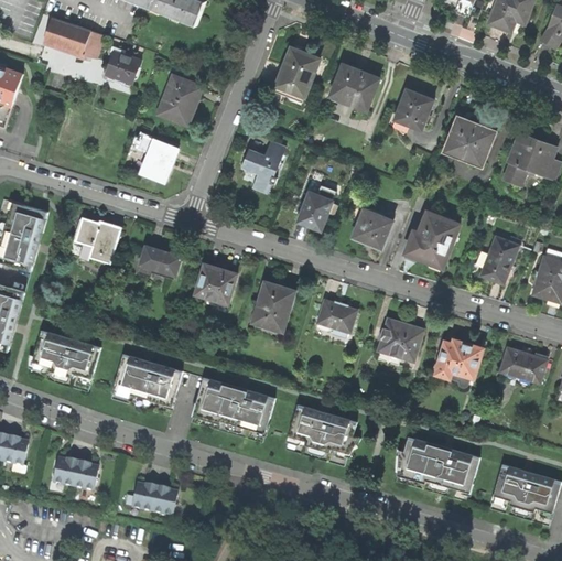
[(140,0),(195,21),(204,0),(140,0)]
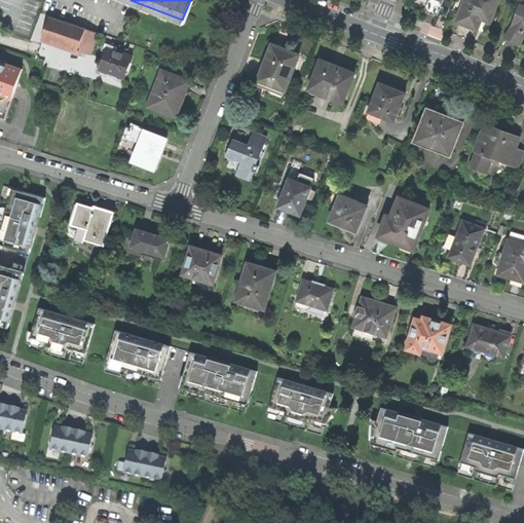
[(436,11),(440,0),(425,0),(423,6),(429,8),(436,11)]
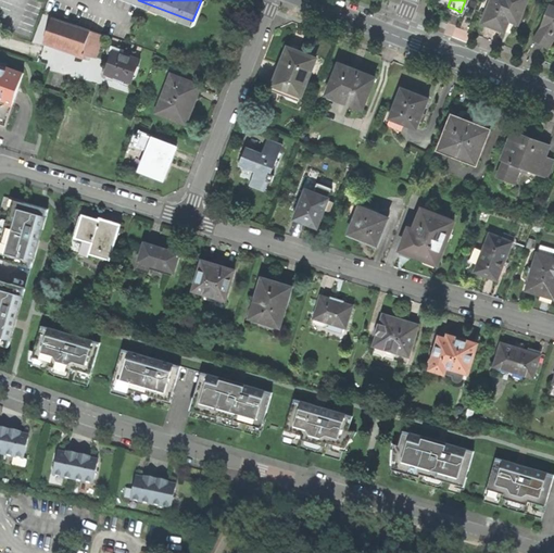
[(507,17),(517,22),(520,12),(519,12),(524,0),(488,0),(480,20),(494,25),(503,28),(507,17)]
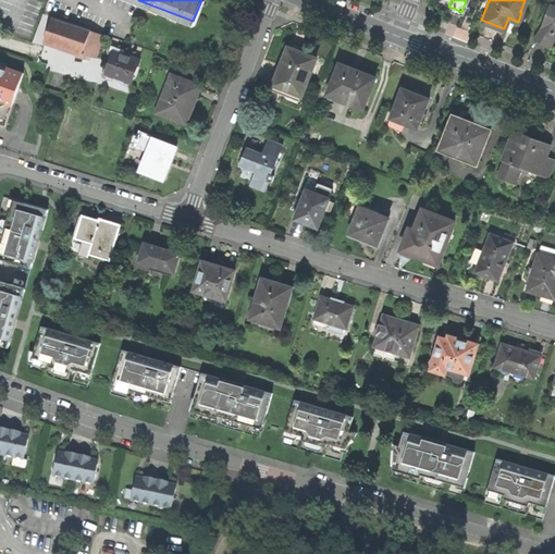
[(540,46),(542,48),(551,33),(554,34),(554,9),(546,7),(539,27),(531,40),(540,46)]
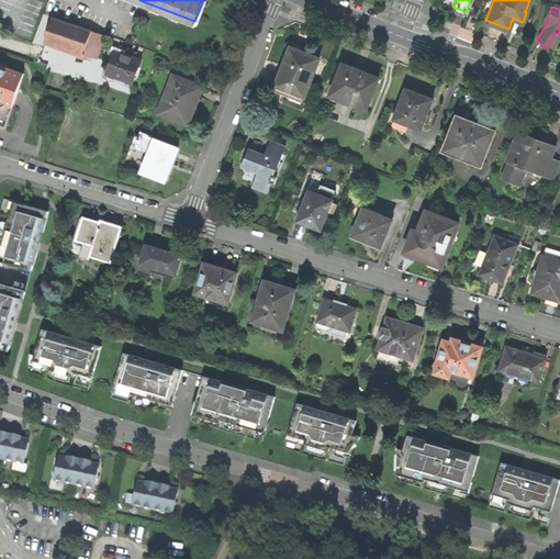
[(81,52),(93,54),(101,32),(51,13),(42,38),(81,52)]
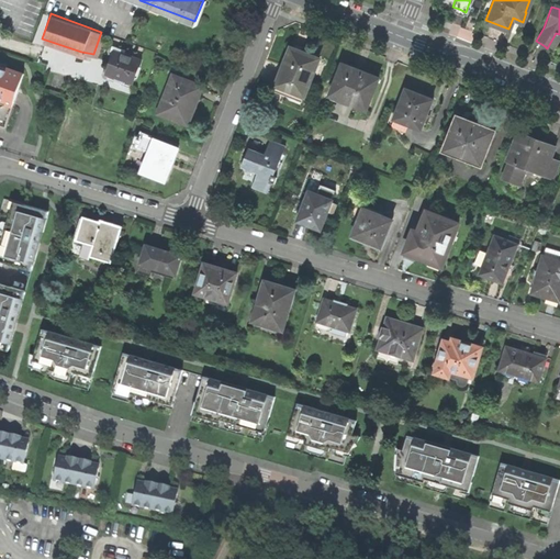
[(551,51),(559,36),(559,34),(556,33),(547,48),(551,51)]
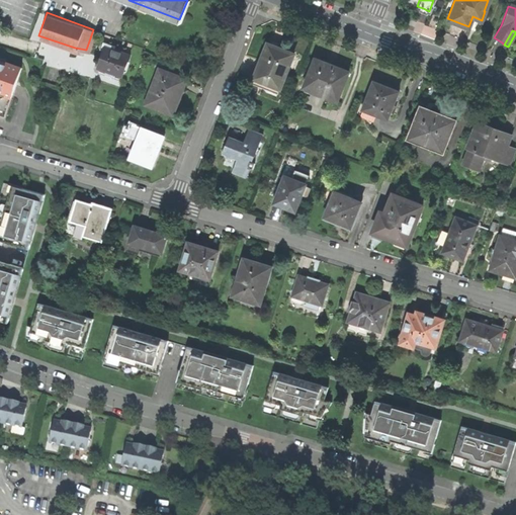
[(112,44),(101,39),(99,46),(103,47),(99,57),(96,65),(119,74),(127,52),(111,47),(112,44)]
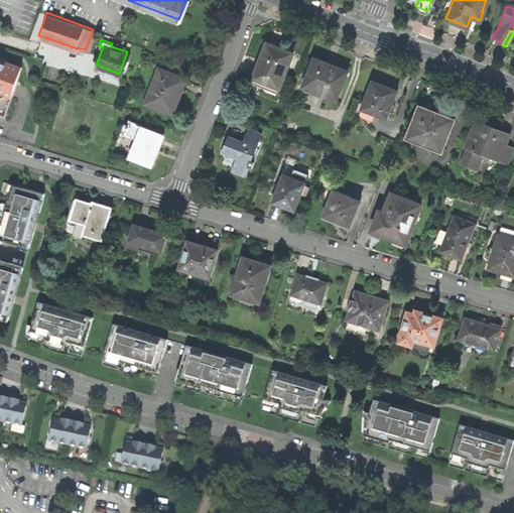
[(247,80),(275,91),(290,50),(277,45),(266,40),(259,56),(256,56),(247,80)]
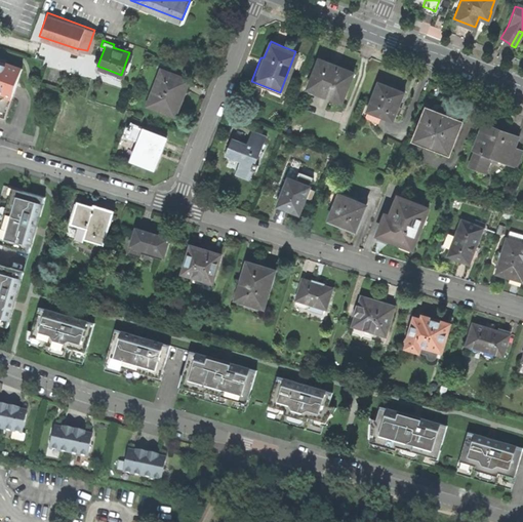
[(318,56),(306,86),(317,90),(318,89),(329,93),(328,95),(340,99),(352,70),(336,64),(332,62),(328,59),(327,61),(318,56)]
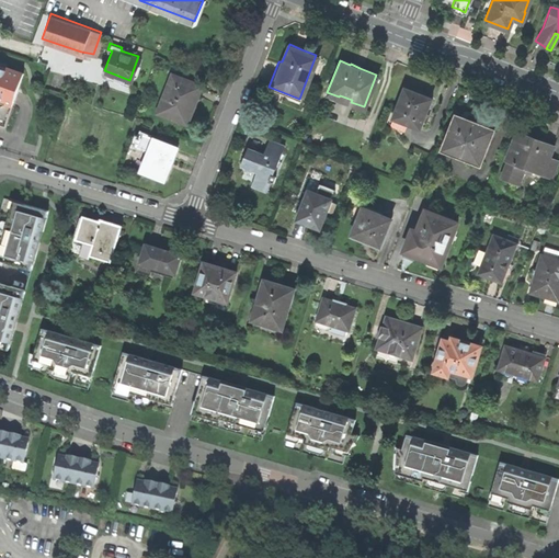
[(0,123),(2,124),(22,70),(1,63),(0,63),(0,123)]
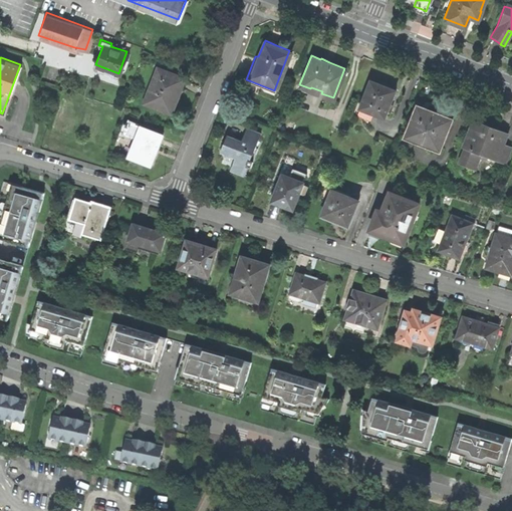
[(183,76),(156,65),(143,100),(169,111),(177,91),(183,76)]
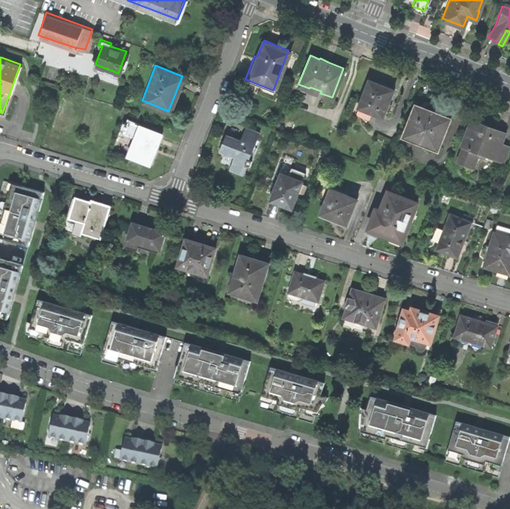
[(362,117),(368,110),(381,115),(384,108),(385,108),(393,87),(385,84),(384,85),(375,81),(367,78),(359,100),(355,99),(352,109),(362,117)]
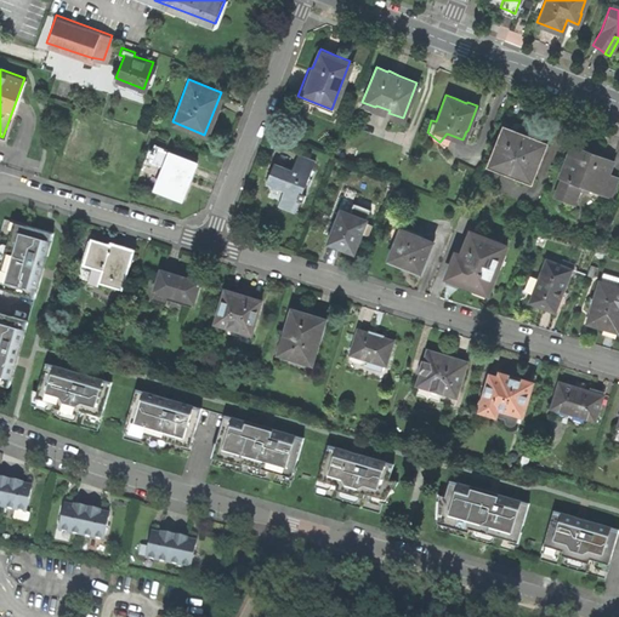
[(518,142),(521,136),(504,130),(501,135),(518,142)]
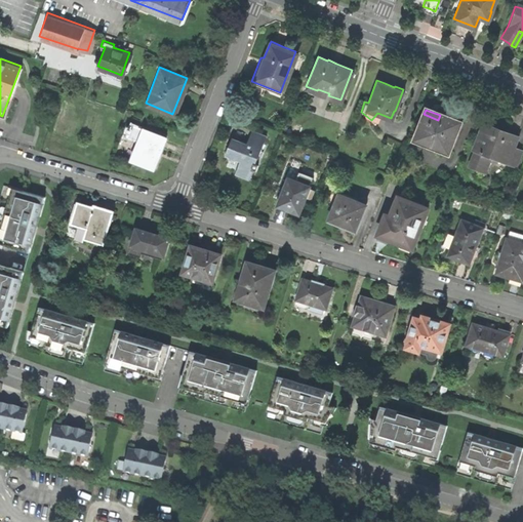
[(457,128),(456,127),(449,124),(451,119),(443,116),(440,115),(438,120),(424,114),(414,138),(438,148),(439,145),(449,149),(457,128)]
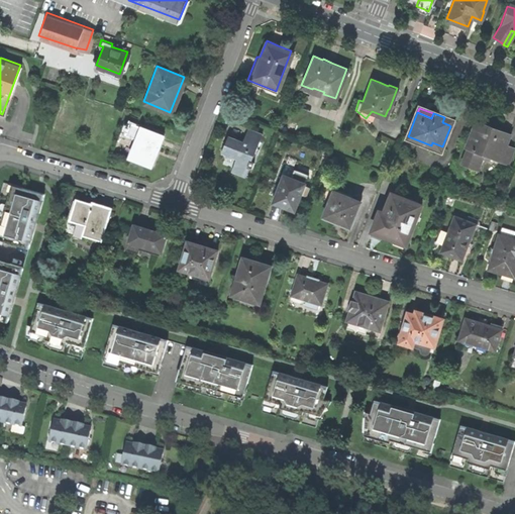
[(442,122),(449,125),(450,122),(444,117),(442,122)]
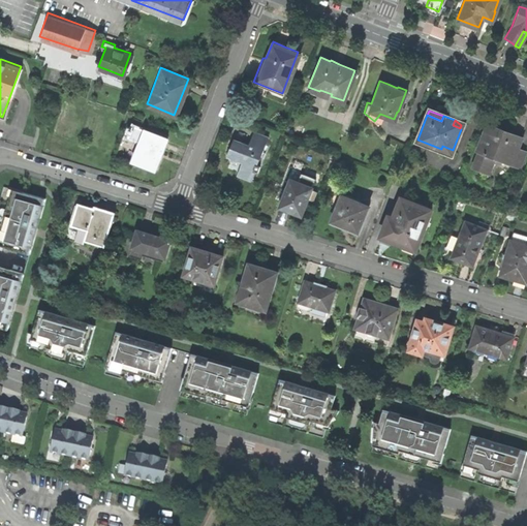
[(159,152),(165,136),(131,123),(126,134),(138,140),(130,159),(153,167),(159,152)]
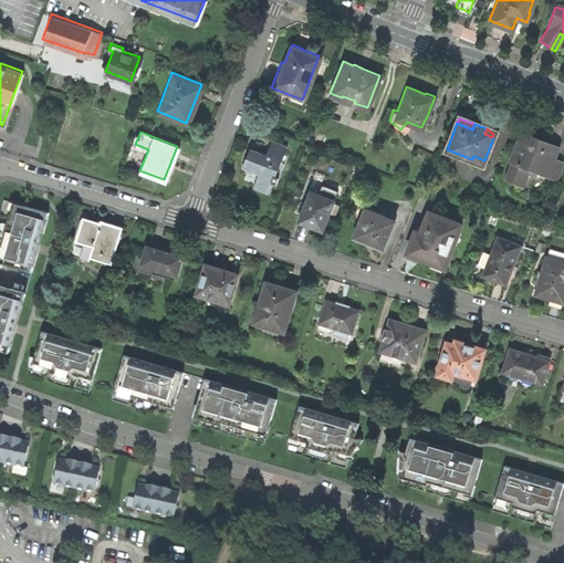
[(545,178),(552,160),(557,148),(539,142),(520,134),(509,164),(512,165),(525,170),(545,178)]
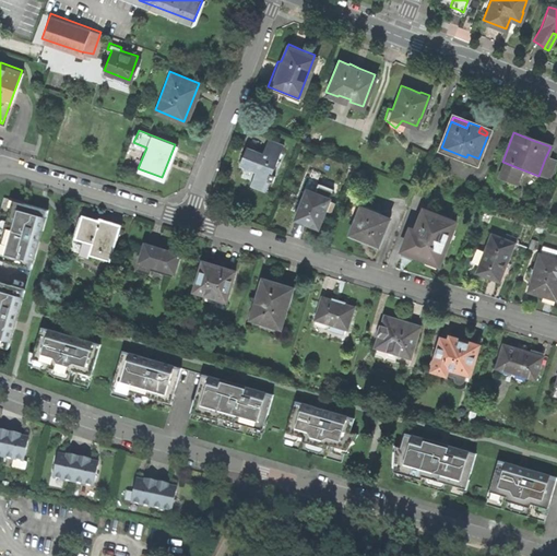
[(241,154),(238,163),(253,168),(248,182),(263,188),(267,178),(270,179),(273,173),(270,172),(282,142),(267,137),(261,151),(246,144),(241,154)]
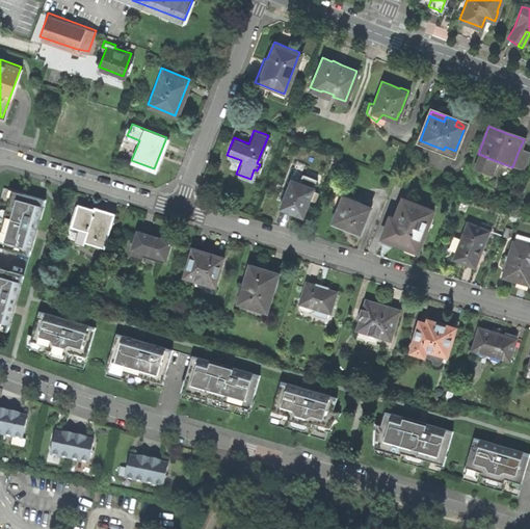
[(452,160),(455,151),(445,147),(444,150),(420,140),(419,144),(443,154),(442,156),(452,160)]
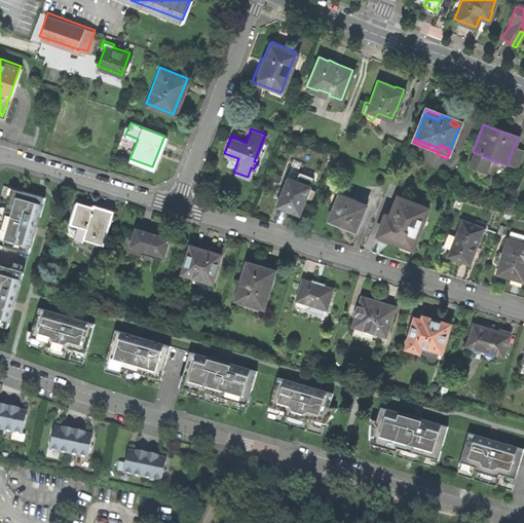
[(521,152),(513,149),(507,165),(515,169),(521,152)]
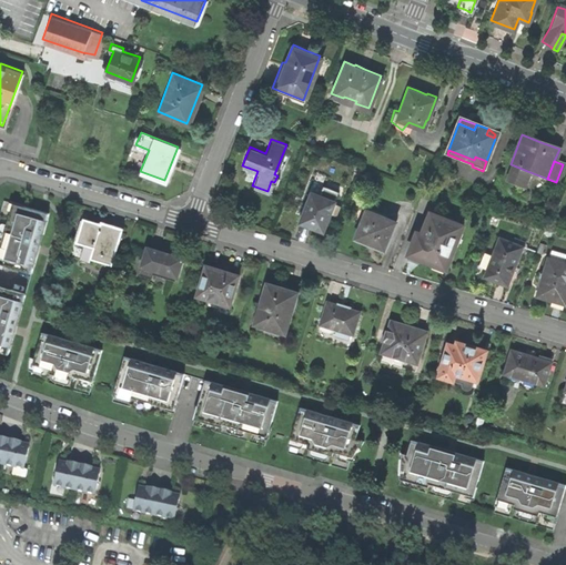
[(521,187),(527,171),(514,165),(507,182),(521,187)]
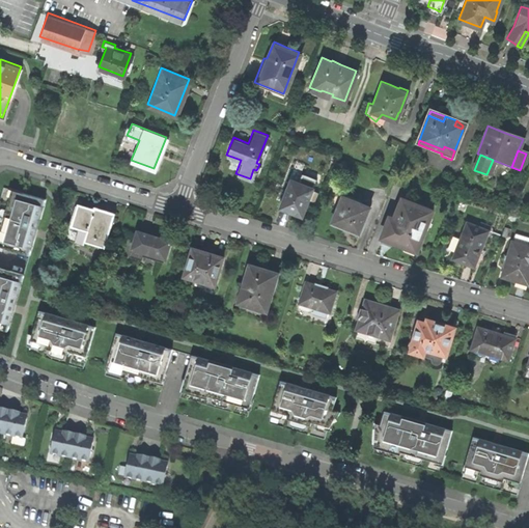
[(316,188),(290,177),(280,204),(289,209),(288,212),(295,214),(305,218),(316,188)]
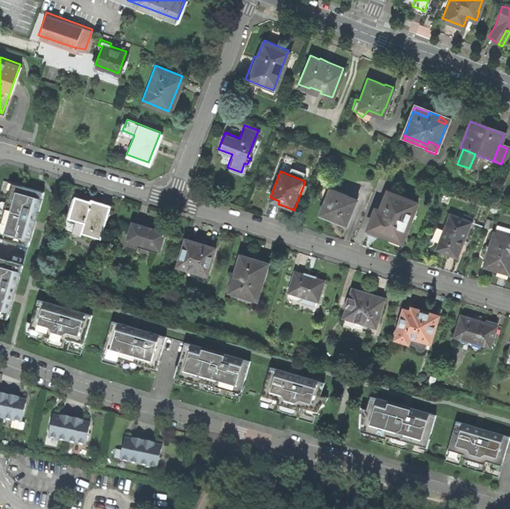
[(17,192),(19,185),(4,181),(0,194),(0,238),(4,239),(6,233),(0,231),(0,223),(10,190),(17,192)]
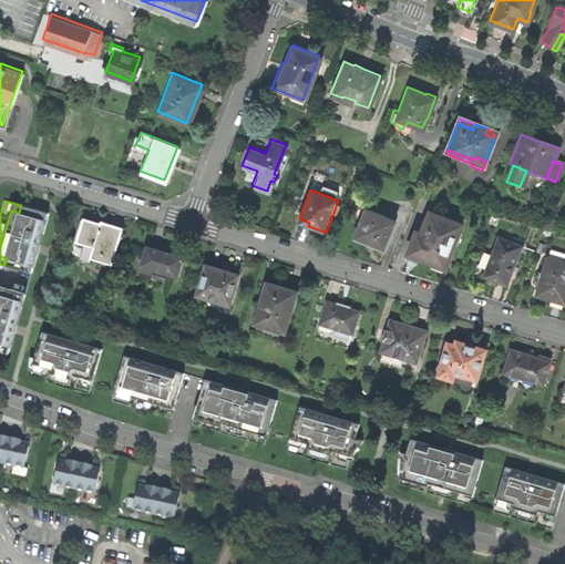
[(49,214),(21,205),(19,213),(11,211),(0,247),(0,256),(7,258),(4,265),(31,273),(37,253),(36,253),(38,243),(41,234),(43,235),(49,214)]
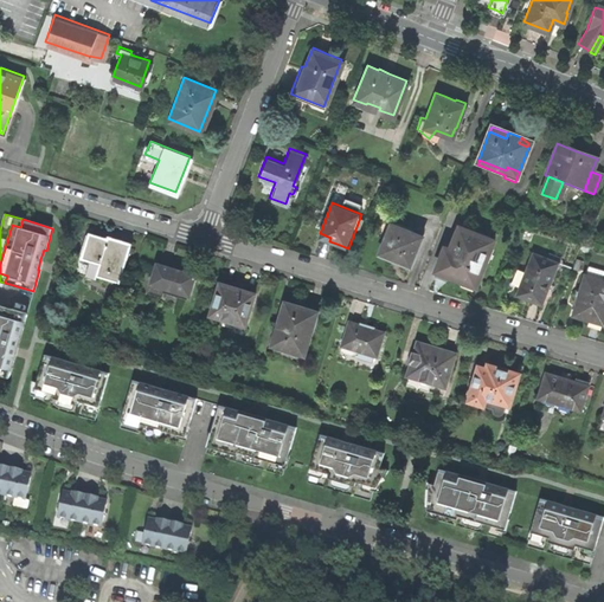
[(421,234),(390,221),(378,251),(392,256),(409,263),(421,234)]
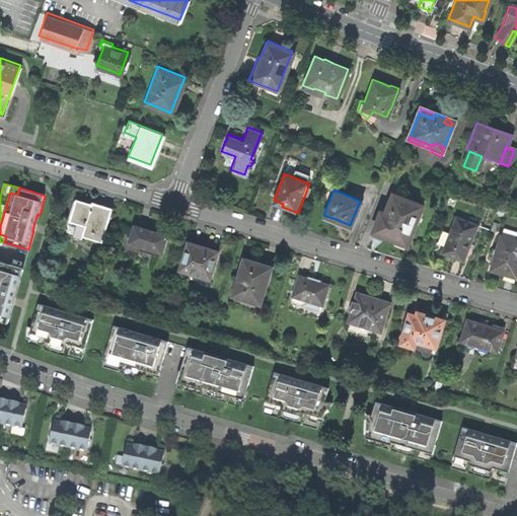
[(100,238),(111,207),(102,204),(90,201),(75,197),(65,228),(100,238)]
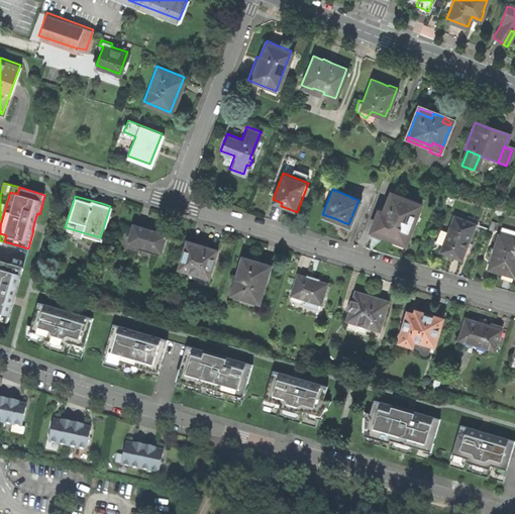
[(387,215),(394,197),(392,196),(385,215),(387,215)]
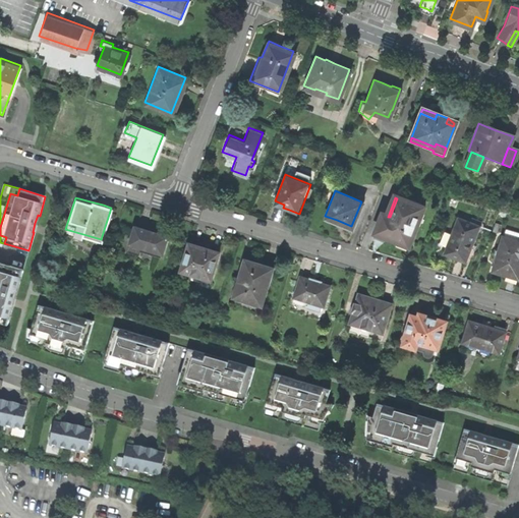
[(423,209),(397,198),(390,217),(388,217),(384,215),(376,234),(392,240),(409,246),(423,209)]
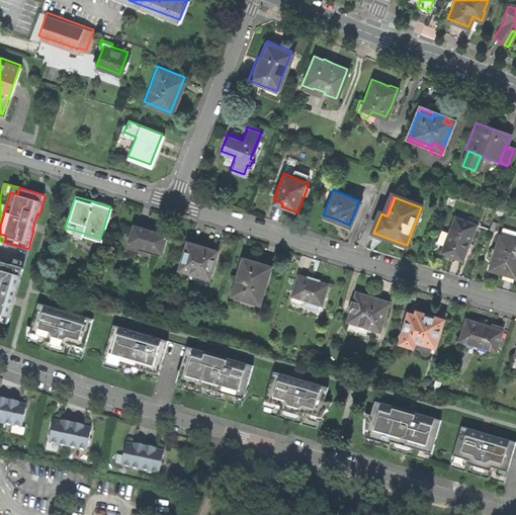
[(461,262),(476,226),(455,218),(441,254),(451,258),(461,262)]
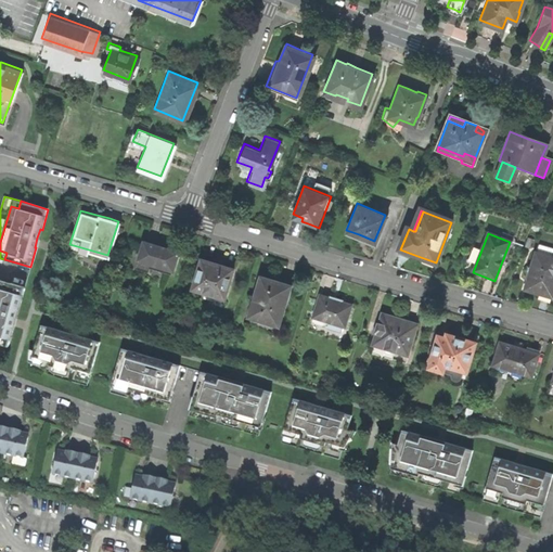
[(171,267),(177,248),(161,244),(142,239),(140,246),(131,244),(129,254),(137,256),(134,265),(145,269),(149,260),(171,267)]
